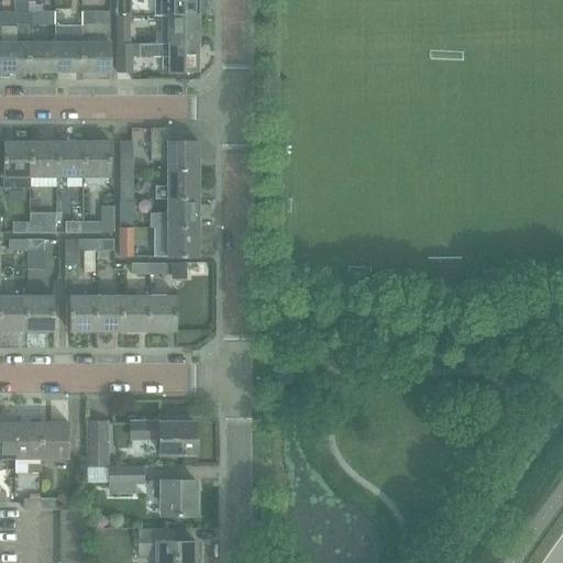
[(0,12),(0,26),(17,26),(17,43),(0,43),(0,70),(28,70),(29,43),(29,25),(28,12),(28,0),(14,0),(14,12),(0,12)]
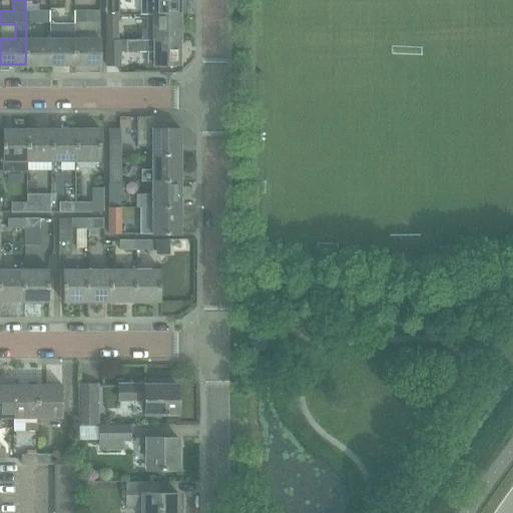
[(47,0),(47,10),(69,11),(69,0),(47,0)]
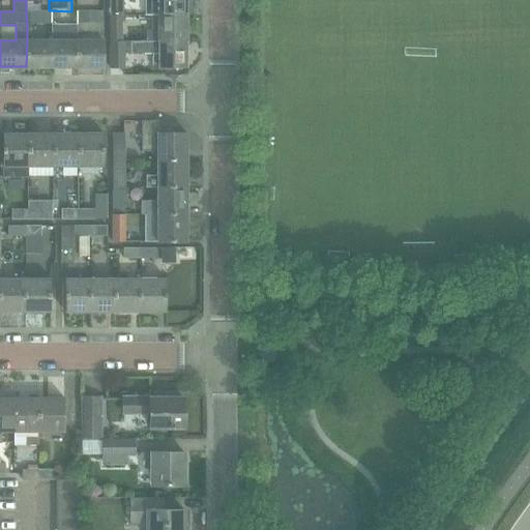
[(109,0),(110,16),(122,16),(122,0),(109,0)]
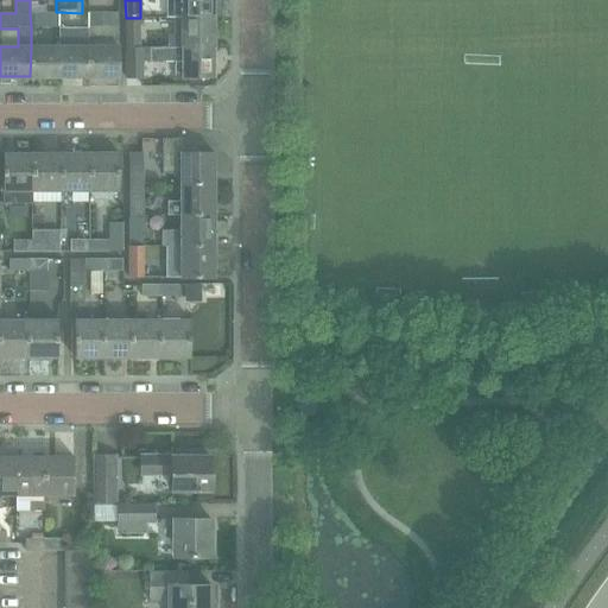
[(165,0),(165,18),(182,18),(211,18),(211,6),(216,6),(215,0),(165,0)]
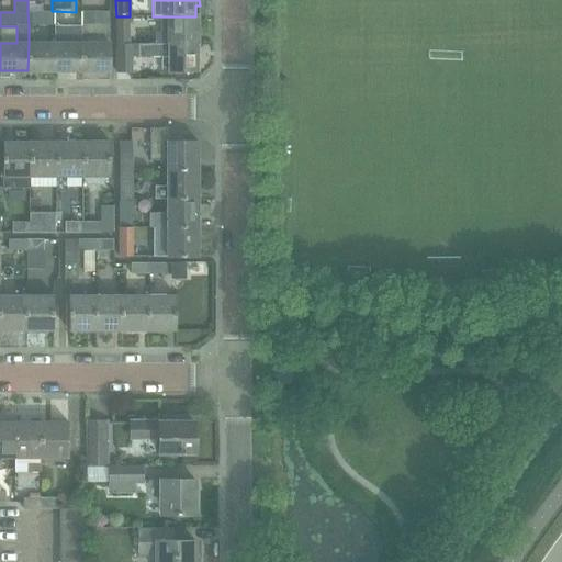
[(27,12),(29,25),(55,25),(55,12),(27,12)]
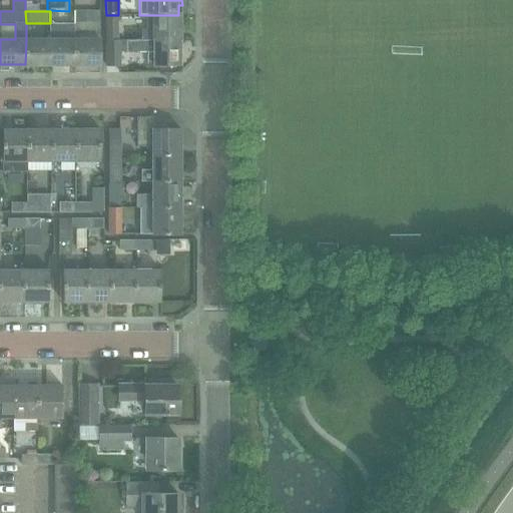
[(75,64),(100,64),(100,11),(75,11),(75,23),(75,64)]
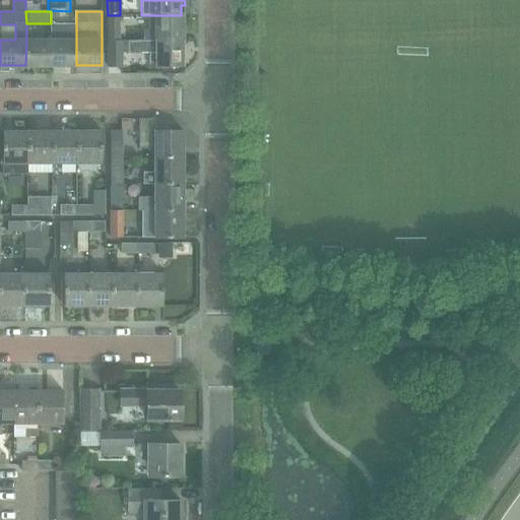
[(120,15),(108,15),(108,41),(120,41),(120,22),(137,22),(137,15),(120,15)]
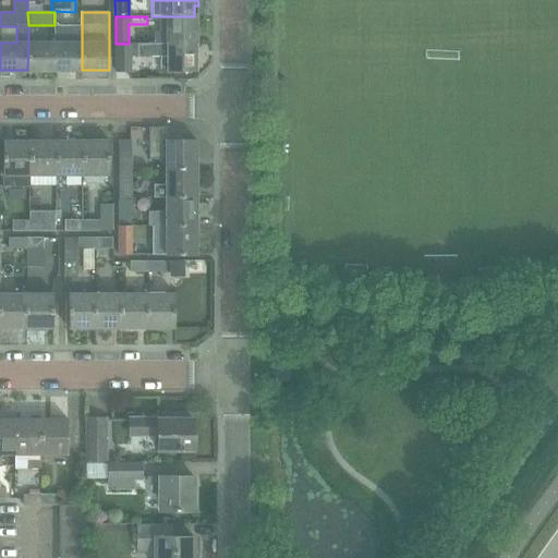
[(154,44),(194,43),(194,16),(167,16),(167,32),(154,32),(154,44)]
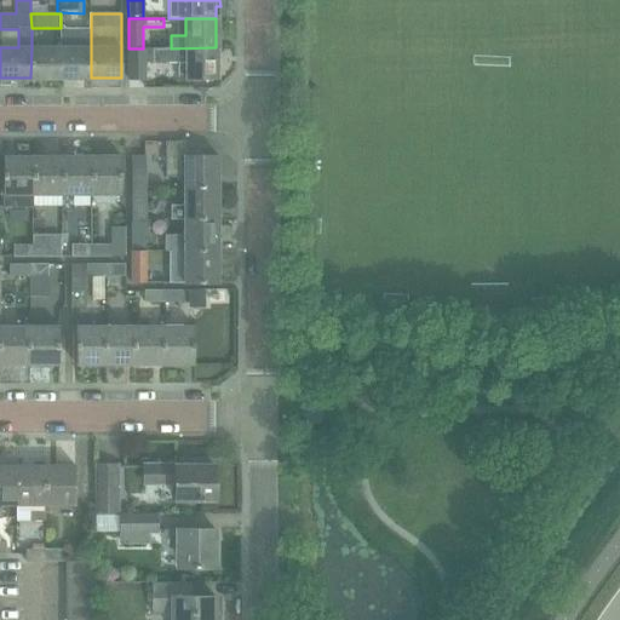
[(91,78),(91,28),(61,28),(61,47),(61,78),(91,78)]
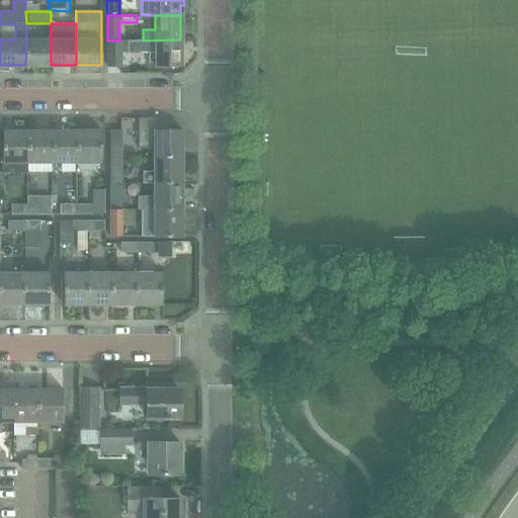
[(26,39),(25,65),(51,65),(51,39),(26,39)]
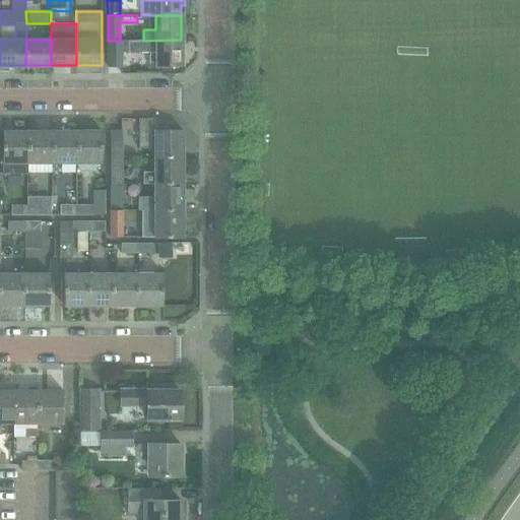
[(108,41),(108,65),(122,65),(122,52),(149,52),(149,65),(181,65),(181,40),(143,41),(126,41),(120,41),(108,41)]
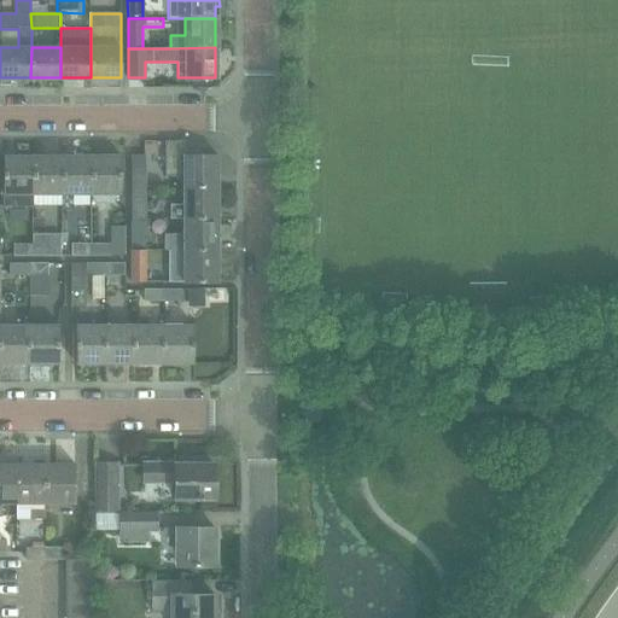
[(185,176),(185,187),(216,187),(216,156),(185,156),(185,141),(164,141),(164,176),(185,176)]
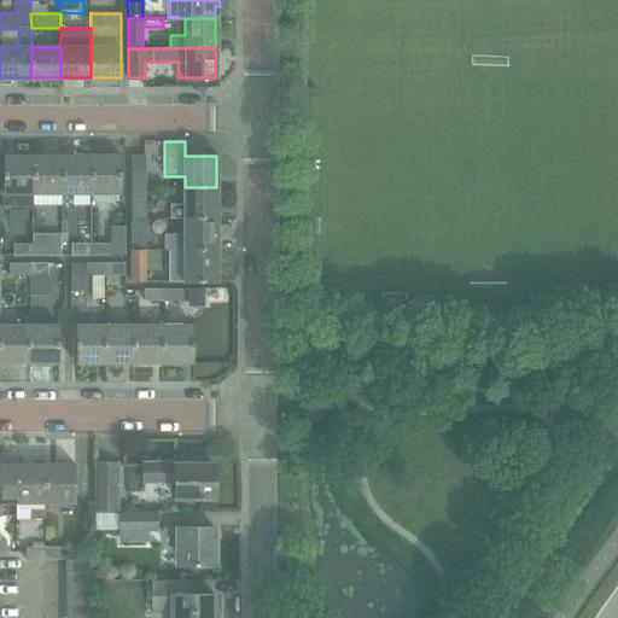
[(3,156),(3,180),(3,207),(33,207),(33,196),(31,156),(3,156)]
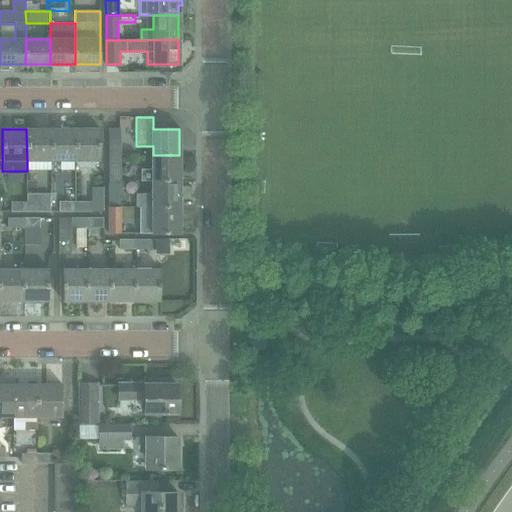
[(27,162),(51,162),(50,129),(26,129),(27,162)]
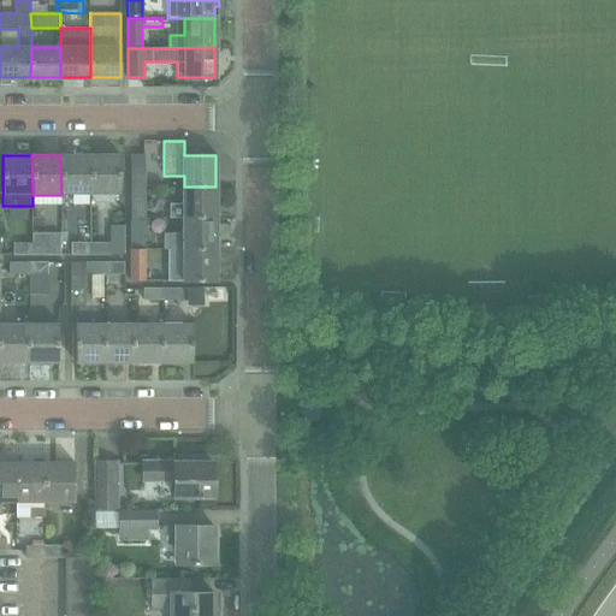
[(89,155),(60,155),(61,195),(90,195),(89,155)]
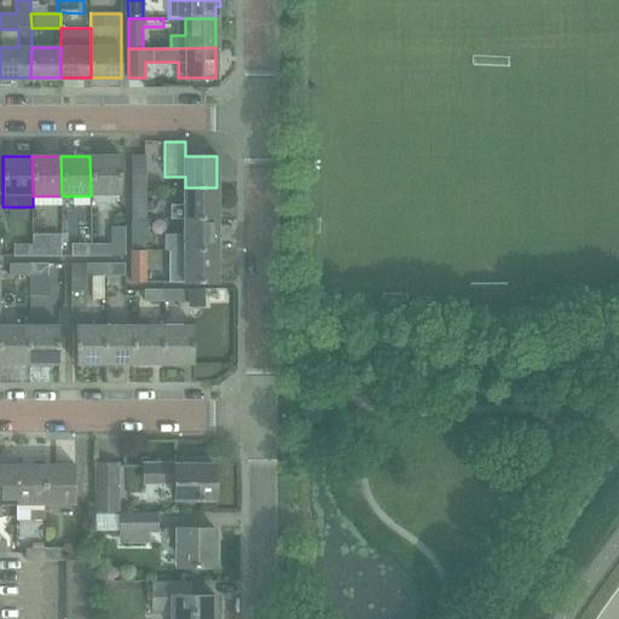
[(120,156),(90,156),(91,196),(120,196),(120,156)]
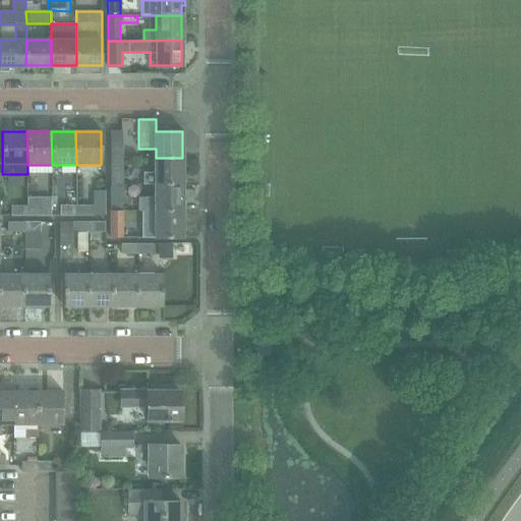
[(110,158),(122,158),(122,131),(110,131),(110,158)]
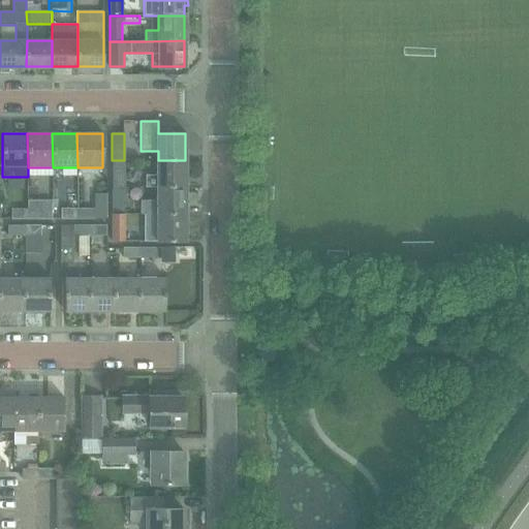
[(112,187),(125,187),(125,179),(131,179),(131,166),(124,166),(124,160),(112,160),(112,187)]
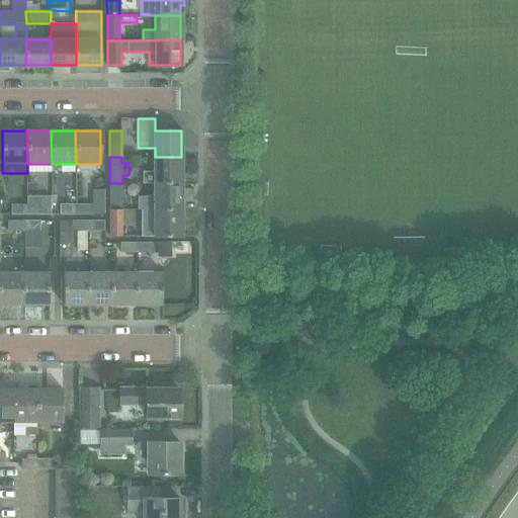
[(155,183),(182,183),(181,157),(155,157),(155,183)]
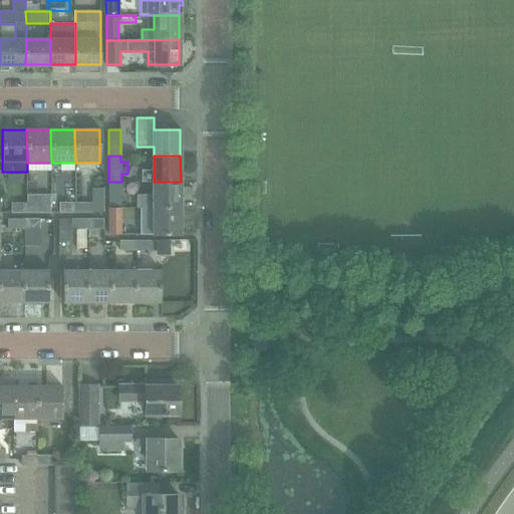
[(108,209),(121,209),(121,182),(108,182),(108,209)]
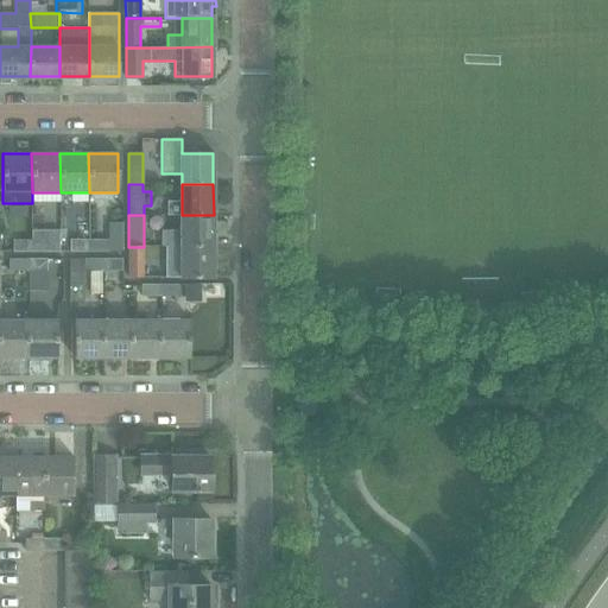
[(162,247),(182,247),(182,246),(214,246),(214,215),(182,215),(182,230),(162,230),(162,247)]
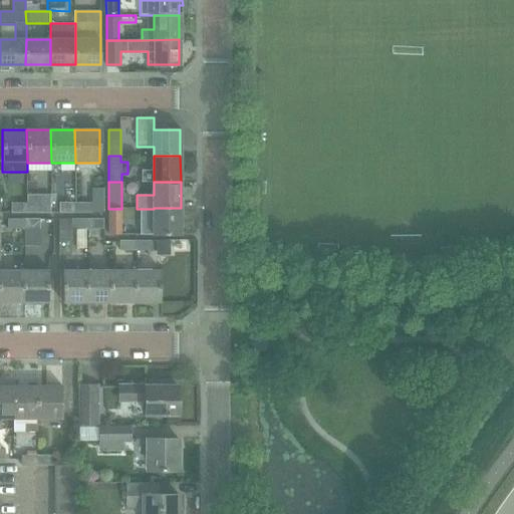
[(10,203),(10,214),(27,214),(27,203),(10,203)]
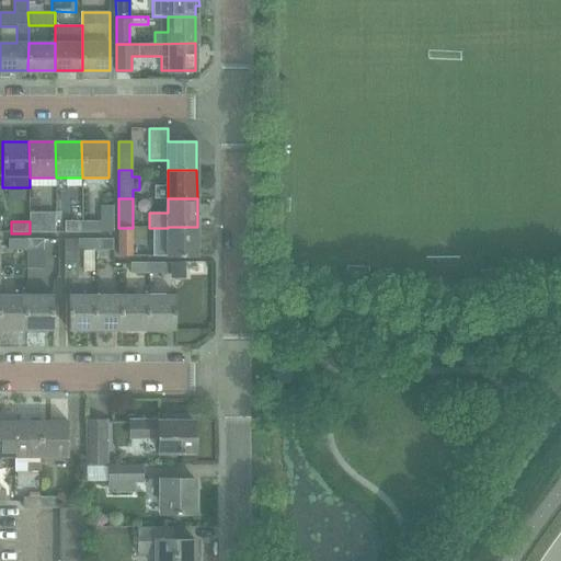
[(30,221),(30,233),(47,233),(47,221),(30,221)]
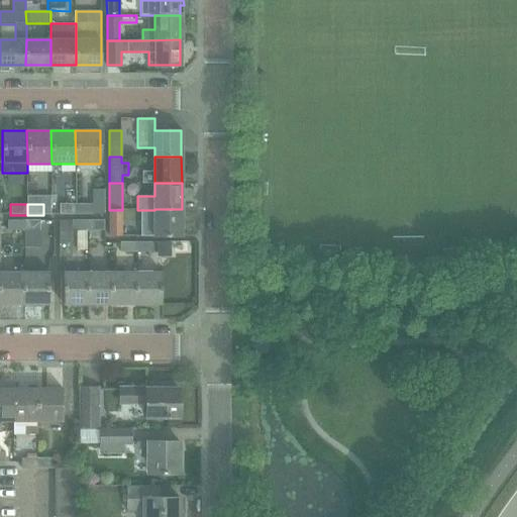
[(76,205),(76,214),(93,213),(92,204),(76,205)]
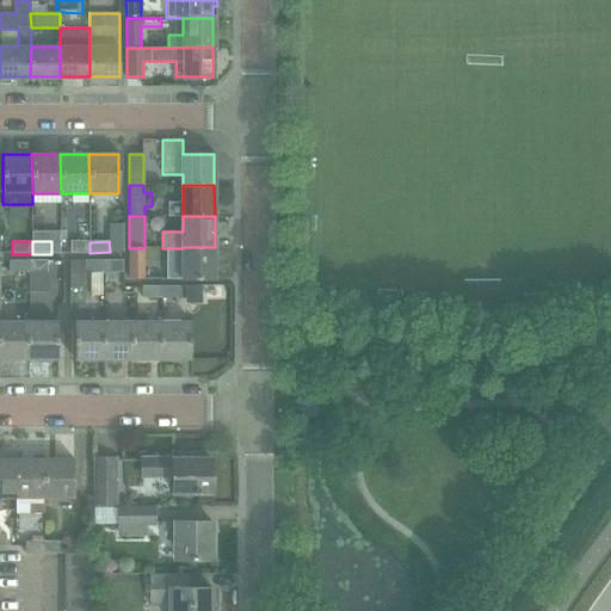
[(90,253),(90,242),(71,242),(71,253),(90,253)]
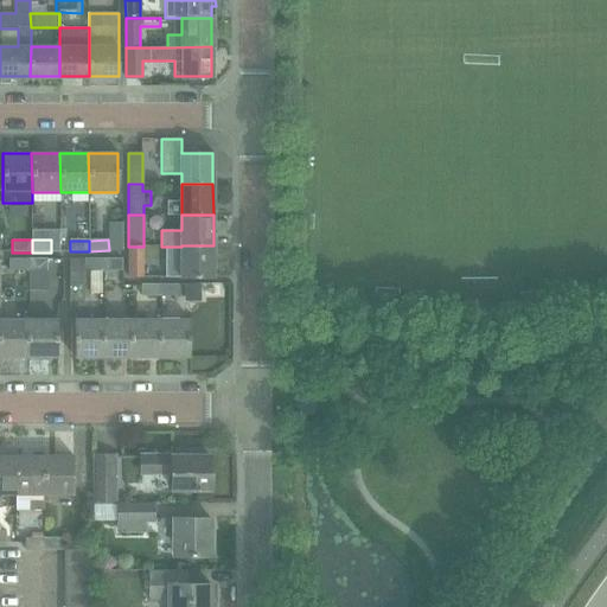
[(181,276),(191,276),(213,276),(213,246),(181,246),(181,247),(181,276)]
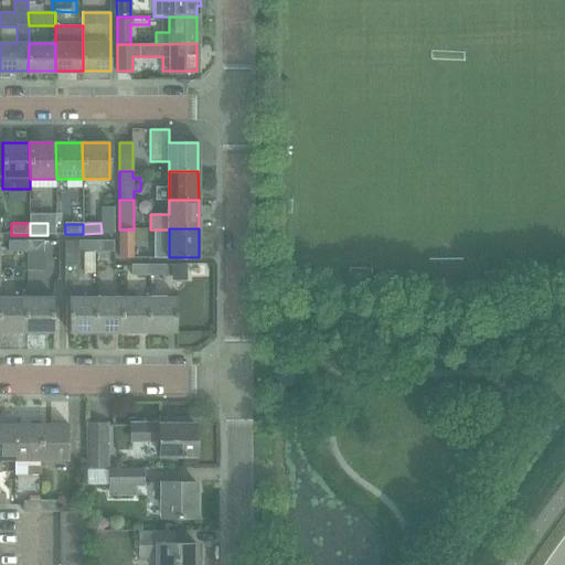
[(134,258),(134,246),(134,230),(119,230),(119,258),(134,258)]
